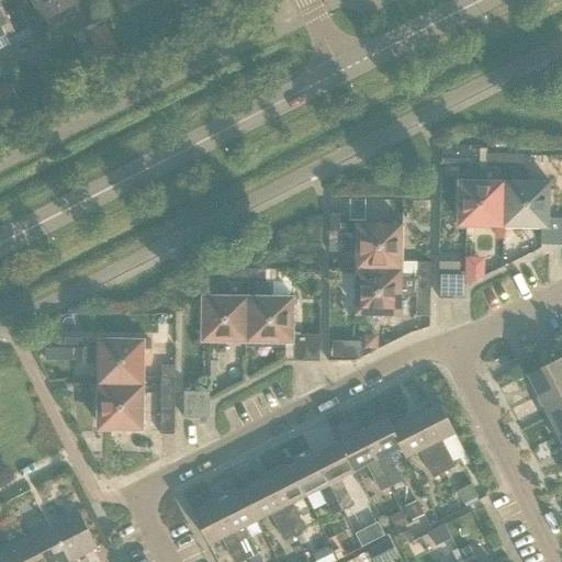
[(75,2),(86,22),(100,15),(91,0),(33,0),(43,18),(75,2)]
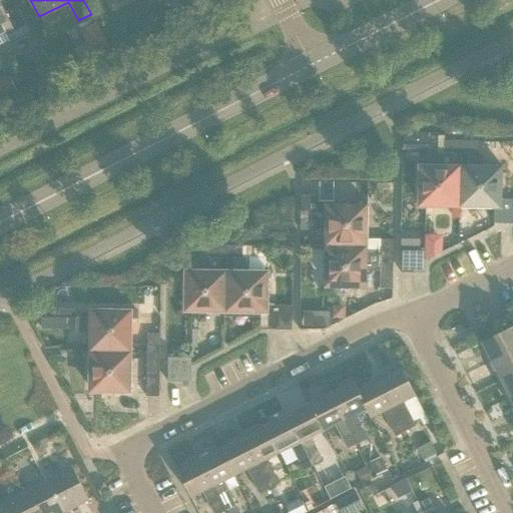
[(0,44),(8,41),(10,45),(30,35),(16,6),(4,12),(0,3),(0,44)]
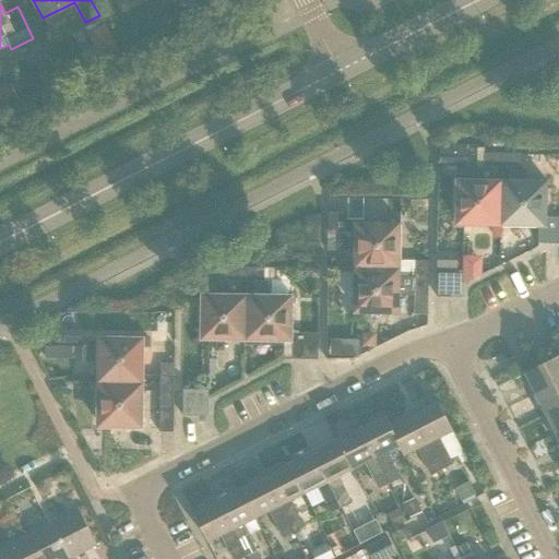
[(96,47),(82,54),(91,71),(120,57),(105,26),(90,34),(96,47)]
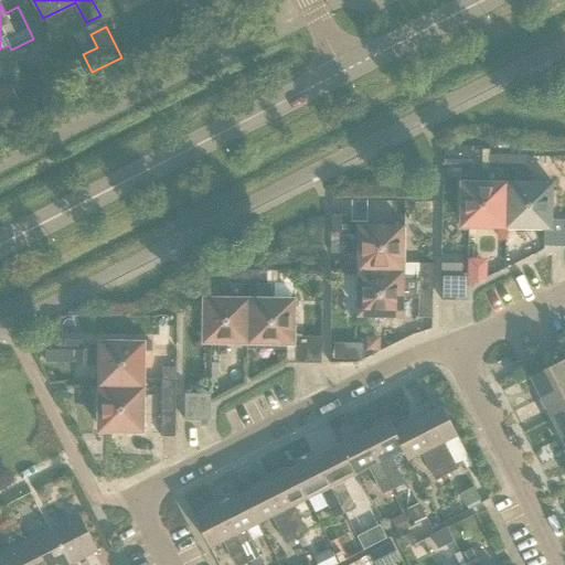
[(50,92),(62,85),(54,71),(42,77),(50,92)]
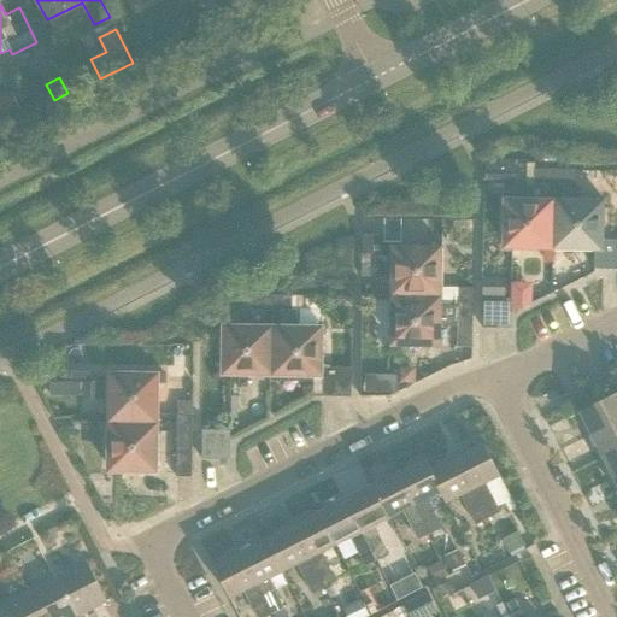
[(0,99),(0,121),(3,125),(23,116),(12,94),(0,99)]
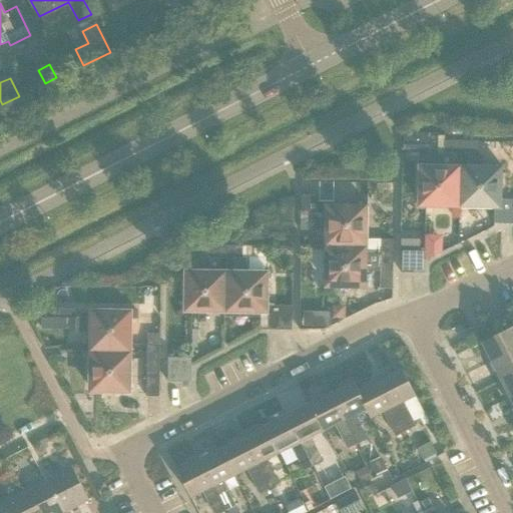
[(452,174),(452,167),(451,167),(451,142),(442,142),(442,154),(437,154),(437,166),(417,166),(417,201),(424,201),(452,174)]
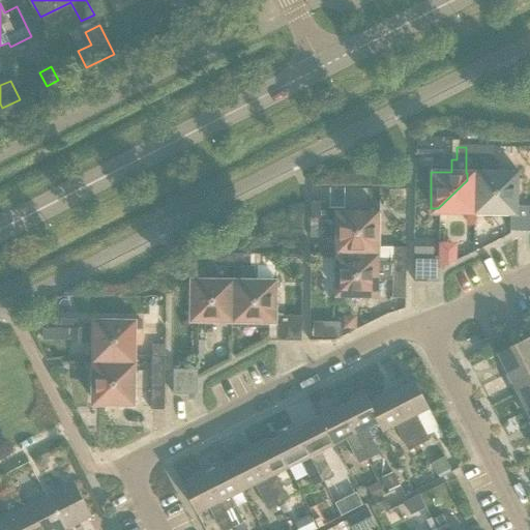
[(470,160),(474,160),(474,147),(466,147),(466,173),(467,173),(469,173),(470,173),(470,160)]
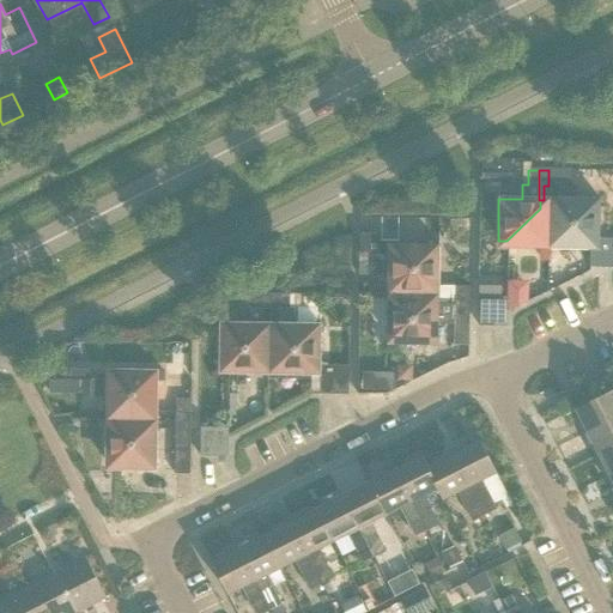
[(548,170),(548,186),(553,186),(553,200),(556,200),(558,200),(558,170),(548,170)]
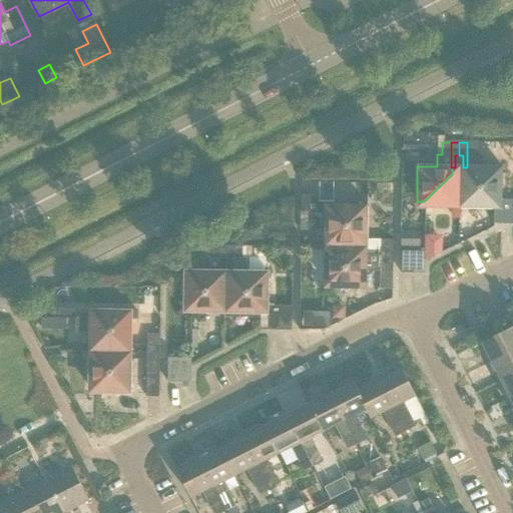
[(467,167),(465,167),(465,174),(493,203),(492,210),(494,210),(494,223),(512,223),(512,198),(500,199),(500,167),(481,167),(481,160),(475,154),(476,142),(467,142),(467,167)]
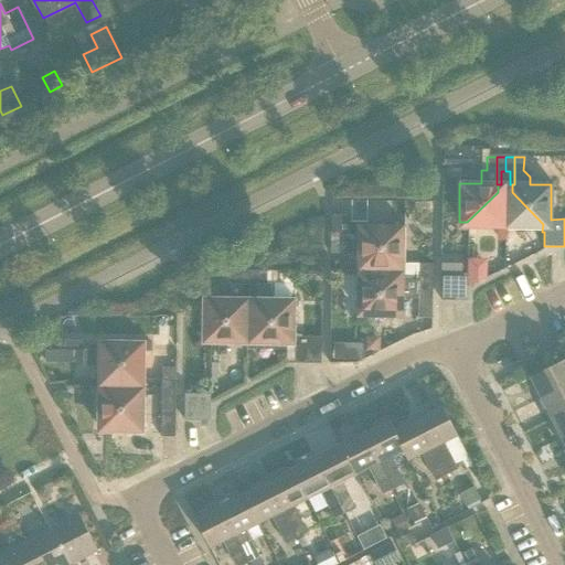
[(467,222),(467,231),(496,231),(496,237),(500,242),(504,243),(504,232),(505,192),(498,192),(467,222)]
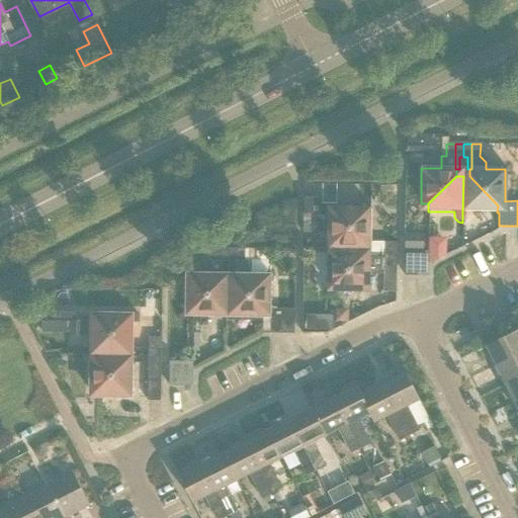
[(498,205),(469,176),(463,176),(462,212),(497,212),(498,205)]
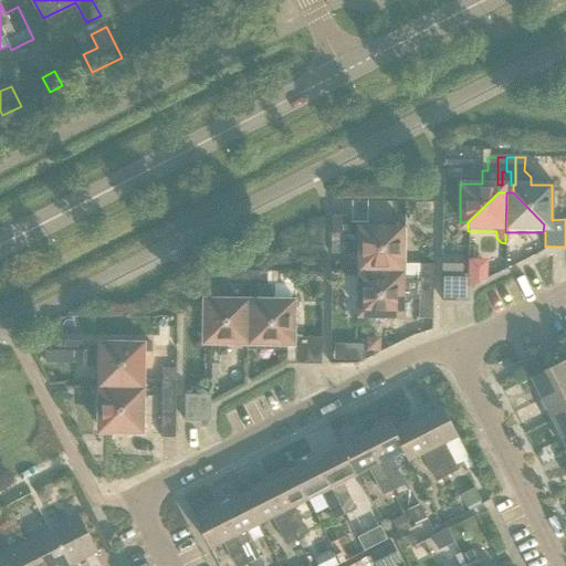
[(365,236),(396,266),(404,266),(404,265),(404,228),(367,228),(367,224),(349,224),(349,218),(332,218),(332,236),(356,236),(365,236)]
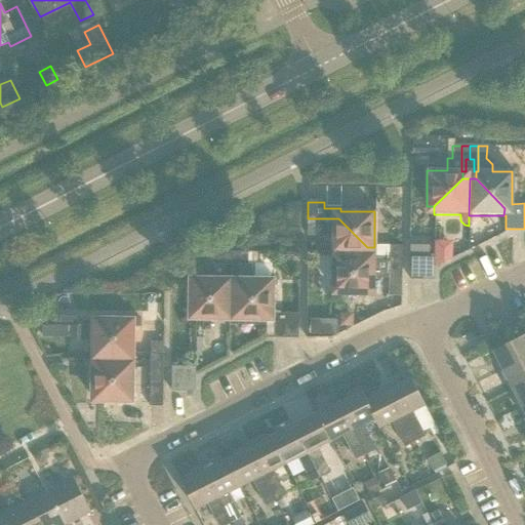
[(330,218),(330,253),(388,254),(388,246),(374,246),(374,247),(367,247),(338,218),(330,218)]
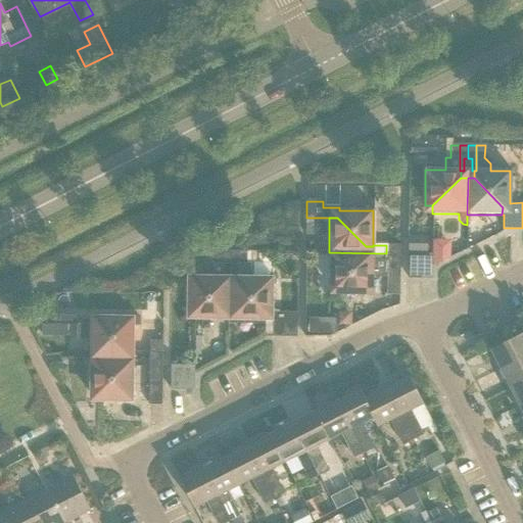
[(409,234),(409,250),(425,251),(425,235),(409,234)]
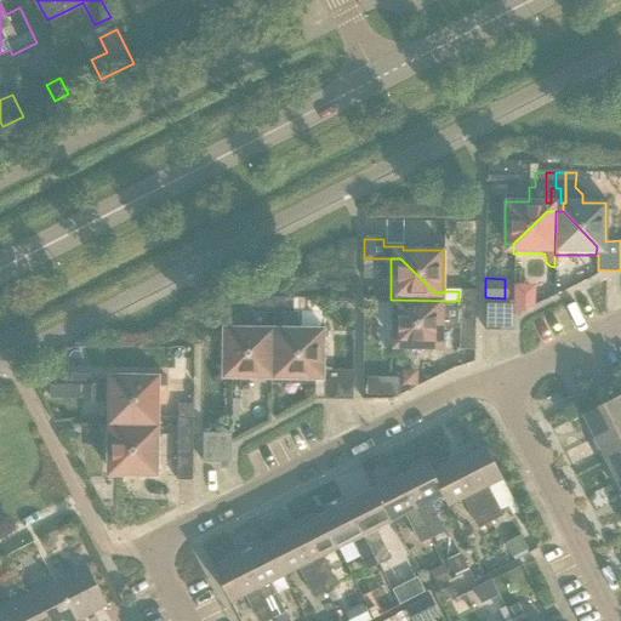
[(459,301),(474,302),(474,291),(459,291),(459,301)]
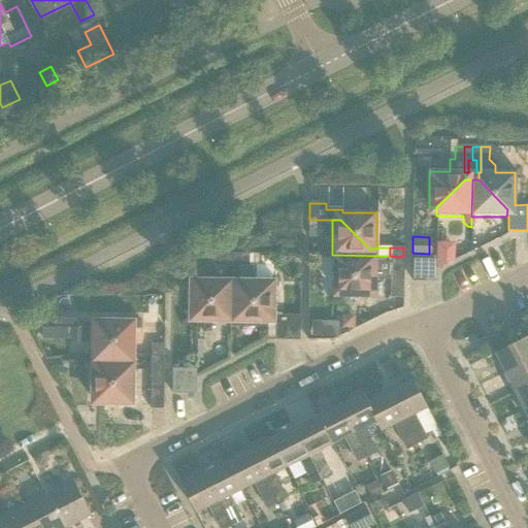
[(189,278),(189,315),(196,315),(225,287),(225,279),(224,279),(224,267),(224,253),(216,253),(216,279),(189,278)]
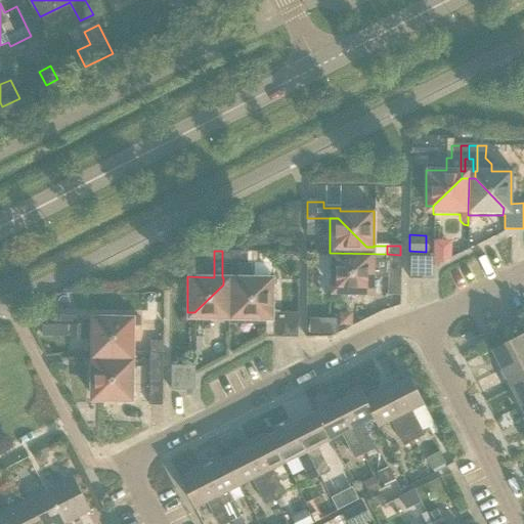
[(222,251),(222,265),(226,265),(230,265),(230,251),(222,251)]
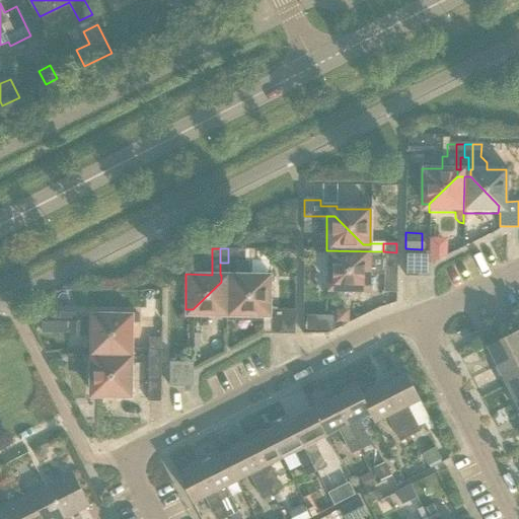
[(228,248),(228,263),(236,263),(236,248),(228,248)]
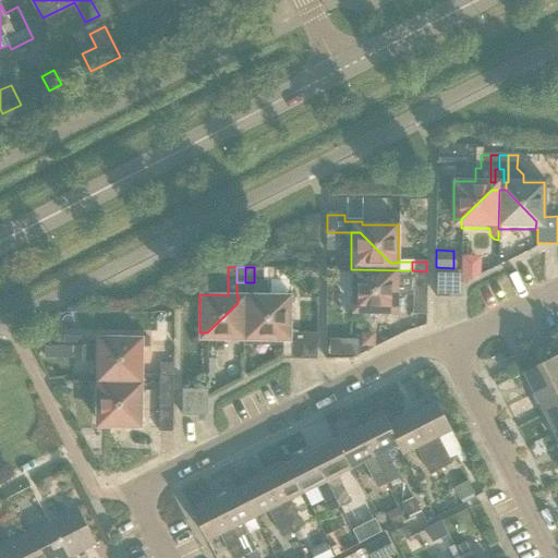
[(252,295),(252,303),(282,334),(290,334),(291,296),(273,296),(273,280),(270,280),(271,267),(254,267),(254,282),(254,295),(252,295)]
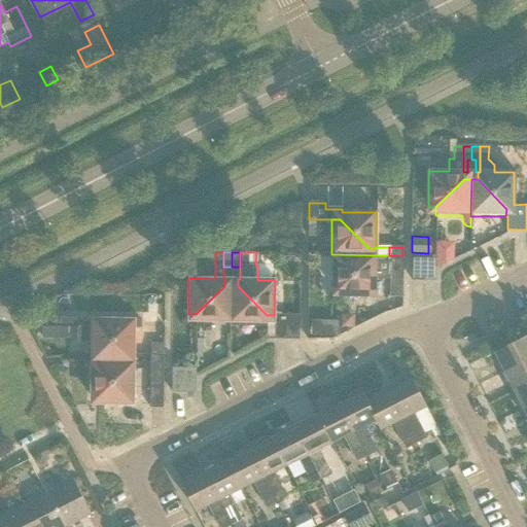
[(331,254),(331,289),(339,289),(369,261),(389,261),(389,255),(331,254)]
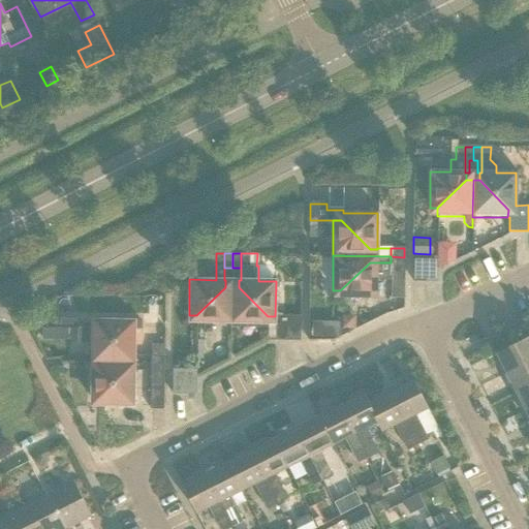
[(391,262),(391,266),(404,266),(404,257),(391,256),(391,262)]
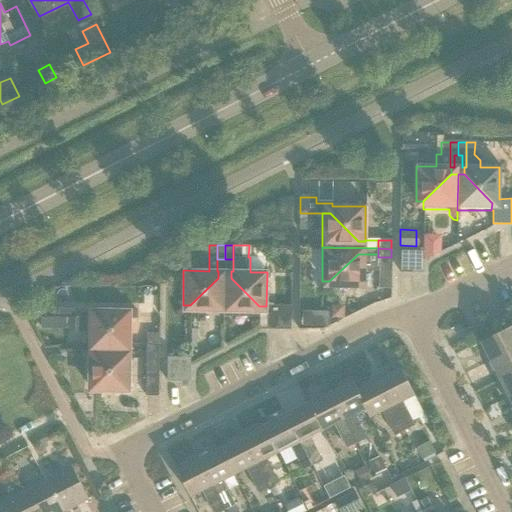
[(399,274),(411,274),(411,250),(400,250),(399,274)]
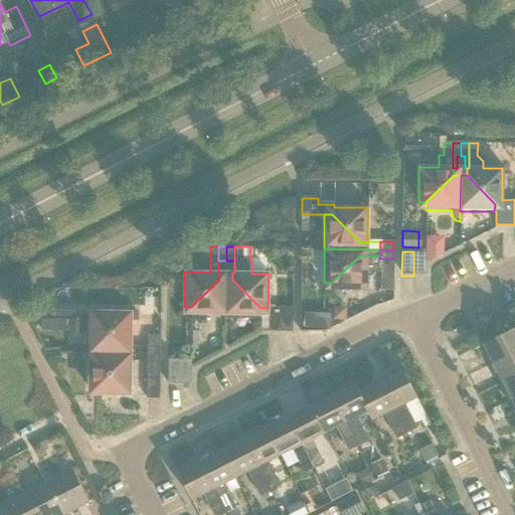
[(413,251),(413,276),(425,276),(425,252),(413,251)]
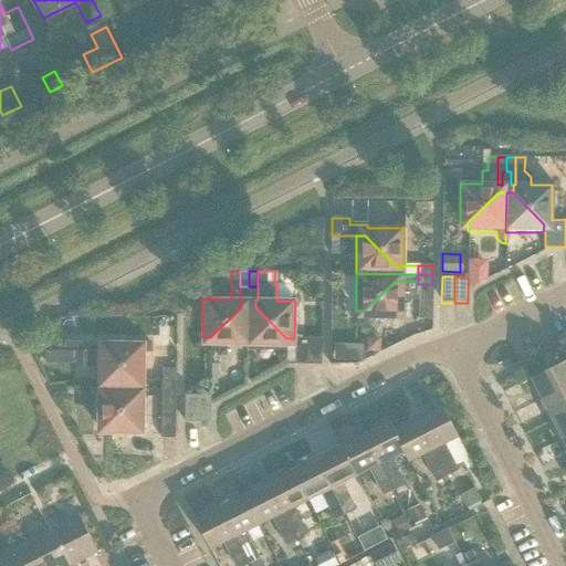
[(418,281),(396,281),(364,311),(364,320),(402,320),(402,302),(418,302),(418,293),(418,284),(418,281)]
